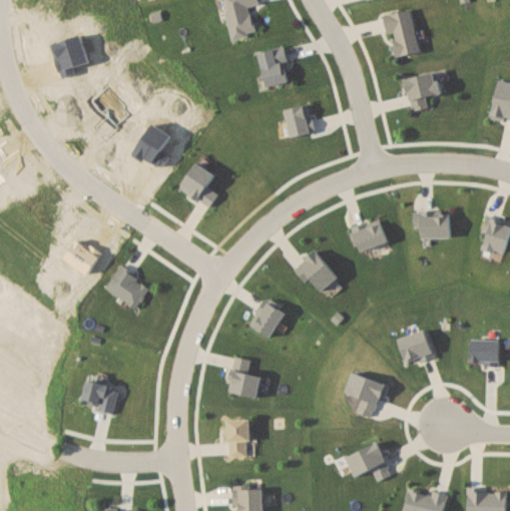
[(247,7),(258,5),(256,0),(220,0),(230,41),(253,35),(247,7)]
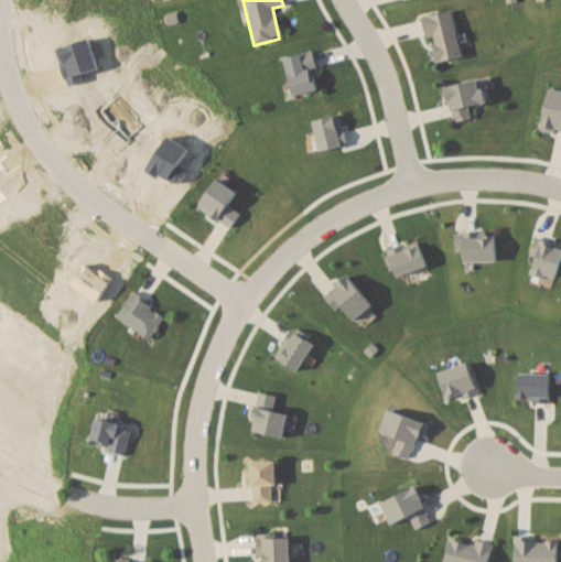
[(422,17),(431,64),(459,58),(450,12),(422,17)]
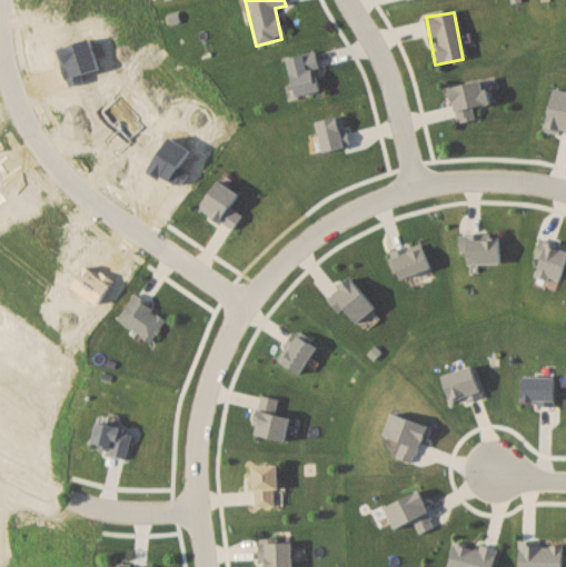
[(287,58),(293,97),(320,92),(314,53),(287,58)]
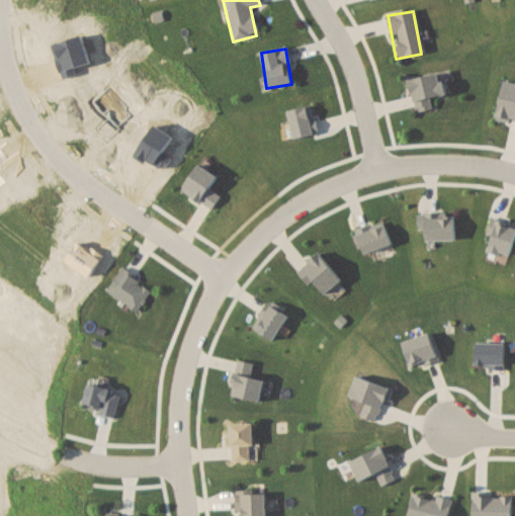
[(136,313),(151,289),(120,269),(104,291),(136,313)]
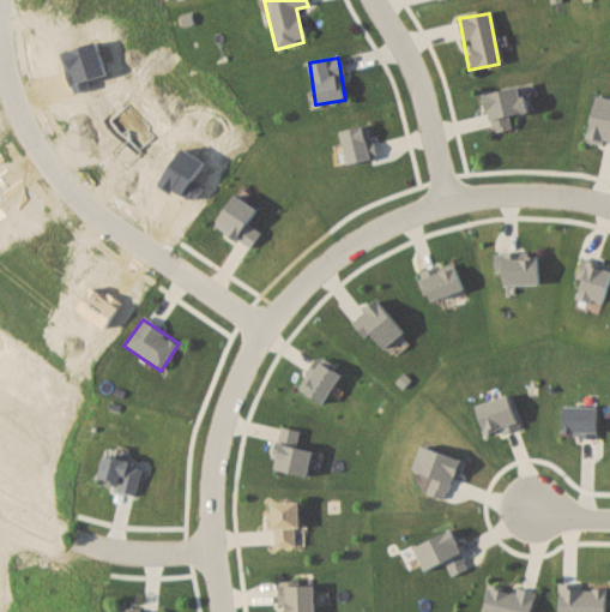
[(299,432),(278,429),(270,469),(306,475),(309,450),(296,448),(299,432)]
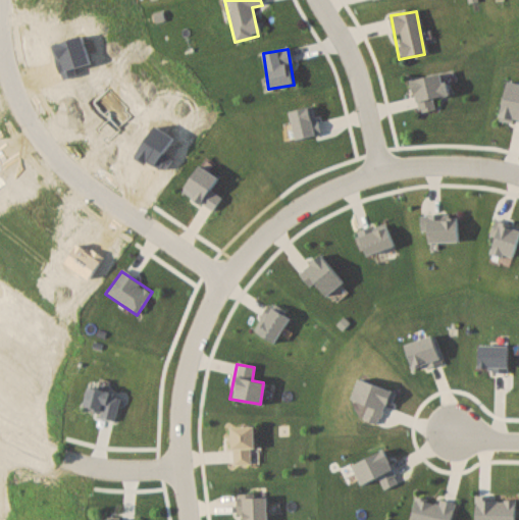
[(92,418),(113,423),(119,396),(86,387),(82,408),(93,411),(92,418)]
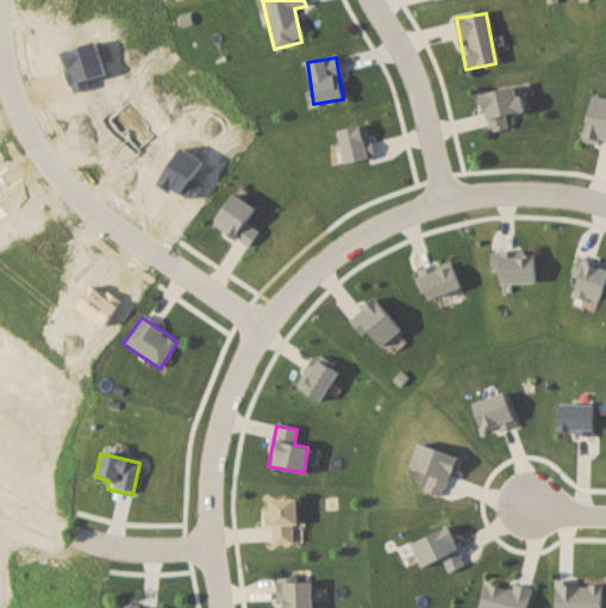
[(0,596),(1,597),(12,581),(0,571),(0,596)]
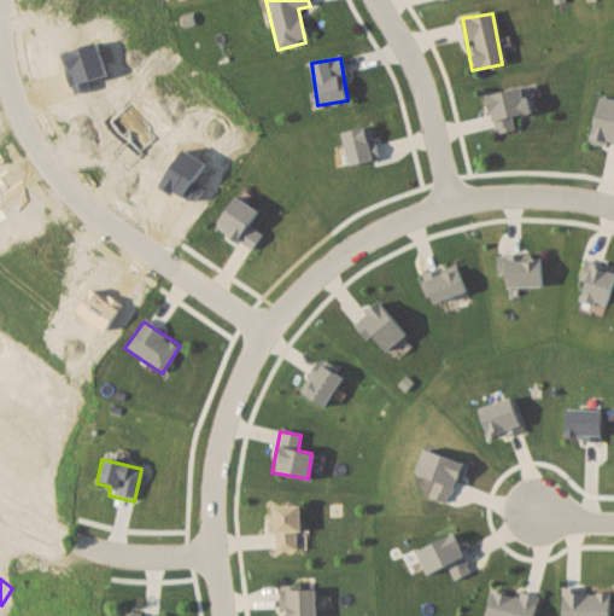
[(280,612),(287,612),(287,615),(314,615),(314,588),(280,588),(280,612)]
